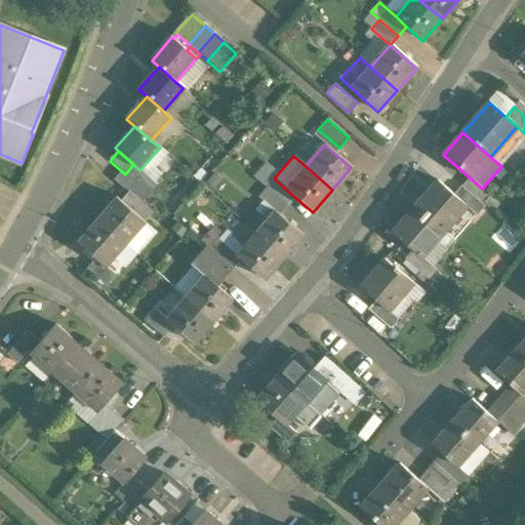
[(139,170),(133,164),(125,174),(150,196),(158,186),(139,170)]
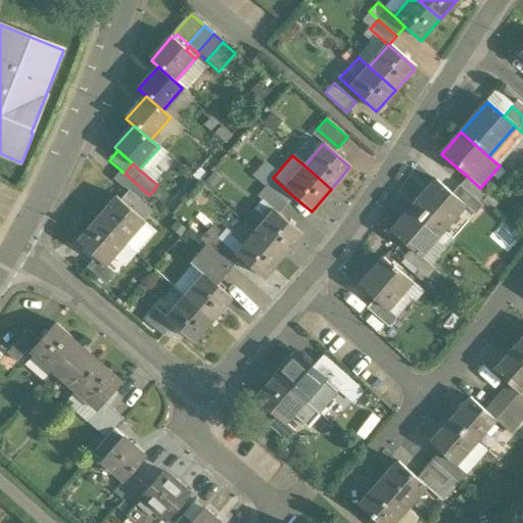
[(149,195),(125,174),(116,183),(140,204),(149,195)]
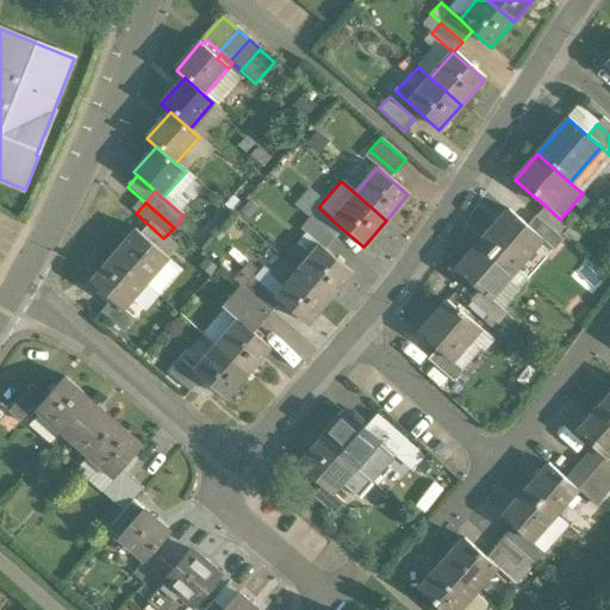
[(560,219),(546,206),(536,217),(558,237),(568,225),(560,219)]
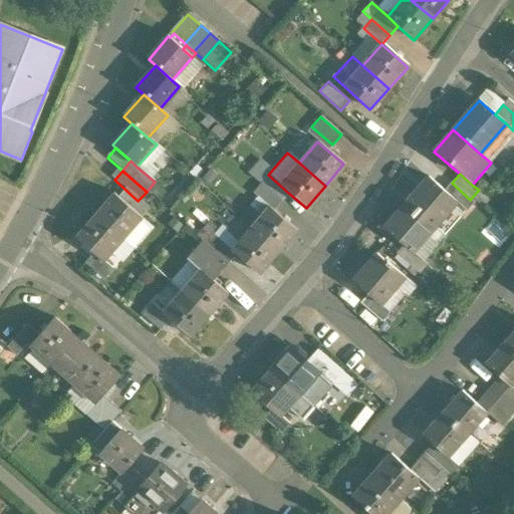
[(288,193),(268,175),(260,183),(281,201),(288,193)]
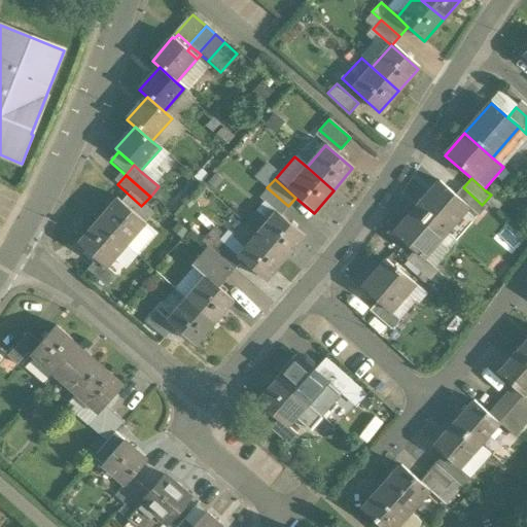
[(455,197),(438,182),(416,208),(444,233),(466,207),(455,197)]
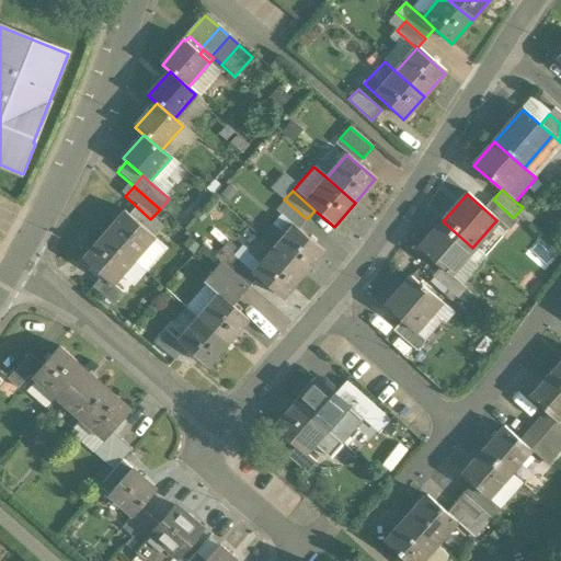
[(307,219),(284,199),(275,210),(294,227),(297,230),(307,219)]
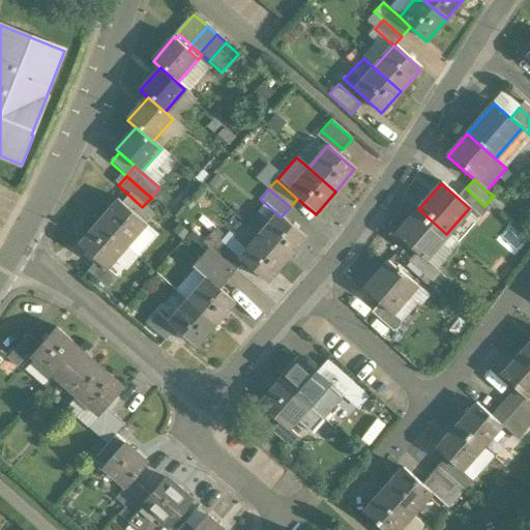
[(484,206),(466,188),(458,198),(469,208),(481,218),(489,209),(484,206)]
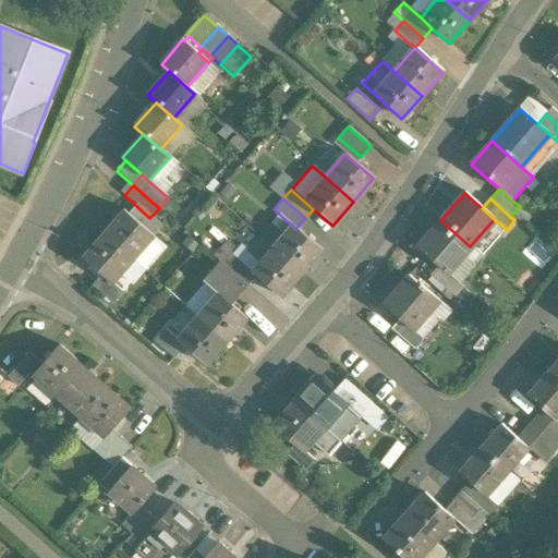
[(153,237),(123,210),(102,234),(132,259),(153,237)]
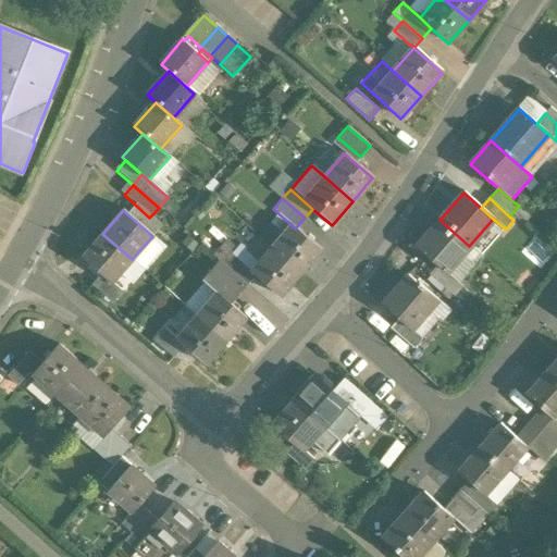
[(469,246),(440,220),(417,247),(437,265),(446,272),(469,246)]
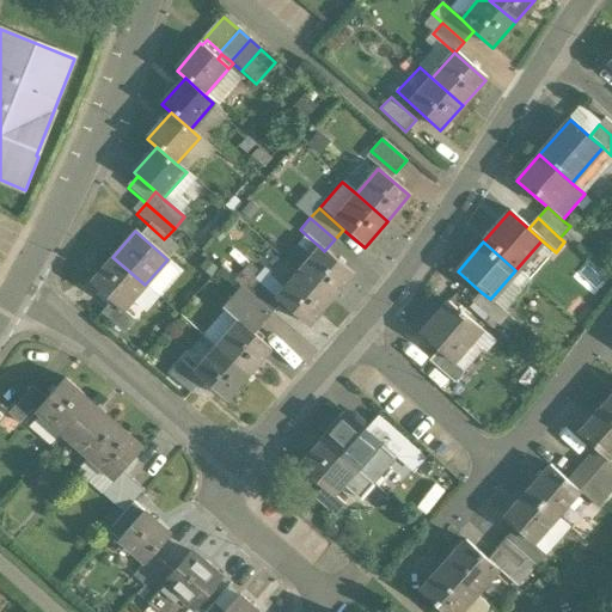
[(324,251),(320,248),(299,271),(330,299),(352,274),(324,251)]
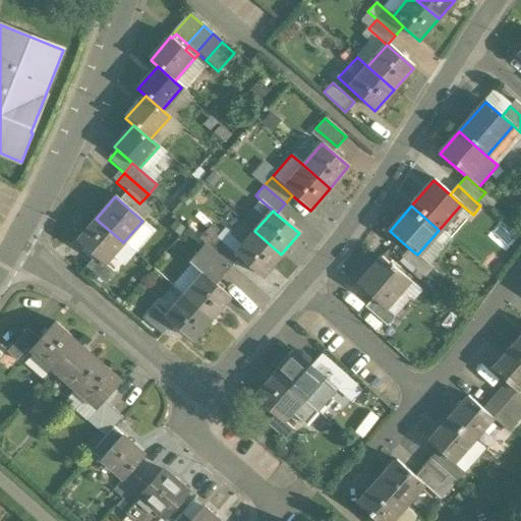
[(123,242),(96,219),(76,240),(95,256),(104,265),(123,242)]
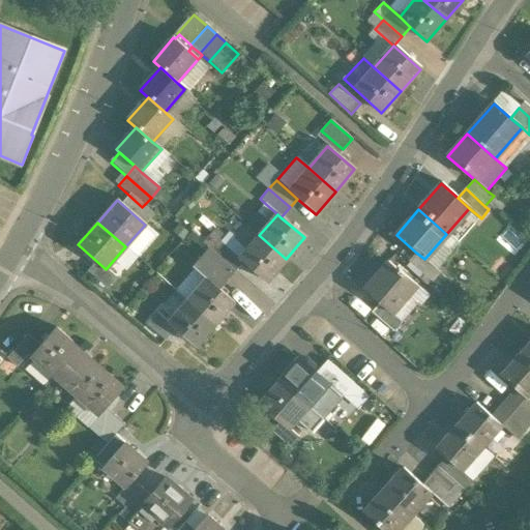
[(246,226),(234,240),(230,236),(223,244),(242,262),(266,282),(286,259),(259,235),(246,226)]
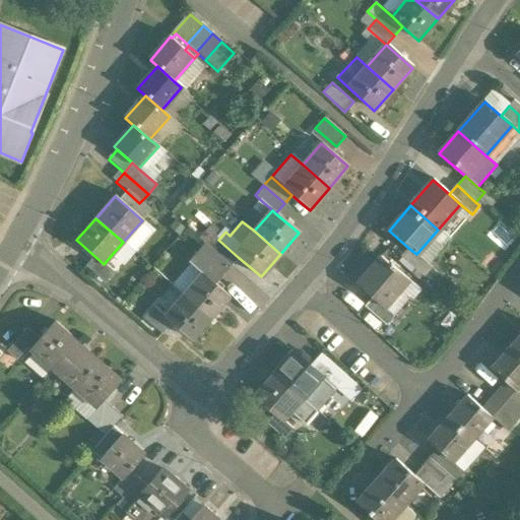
[(238,257),(218,240),(210,248),(231,265),(238,257)]
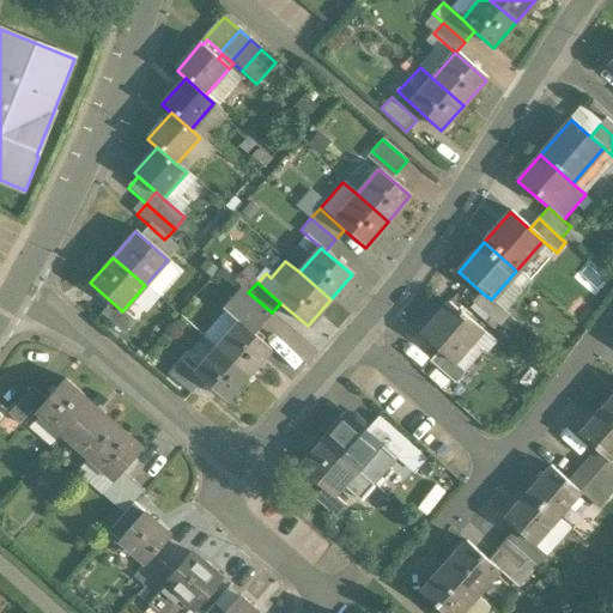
[(248,292),(242,287),(224,309),(238,322),(253,335),(272,313),(248,292)]
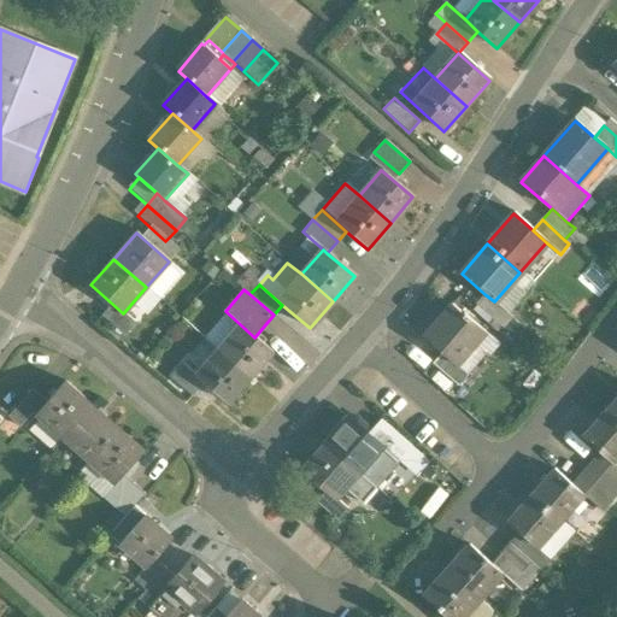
[(494,301),(485,294),(476,305),(504,330),(513,318),(494,301)]
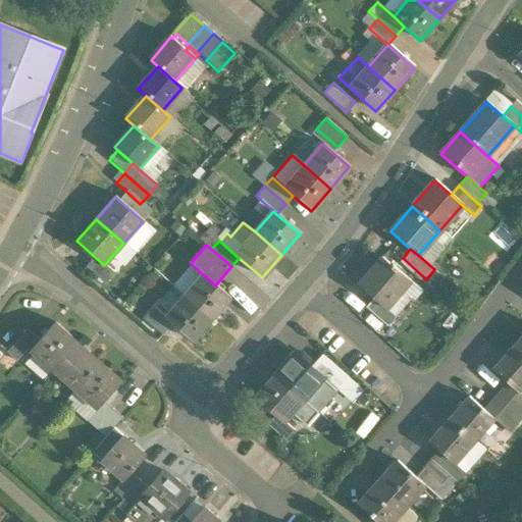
[(104,265),(95,257),(86,268),(104,284),(113,273),(104,265)]
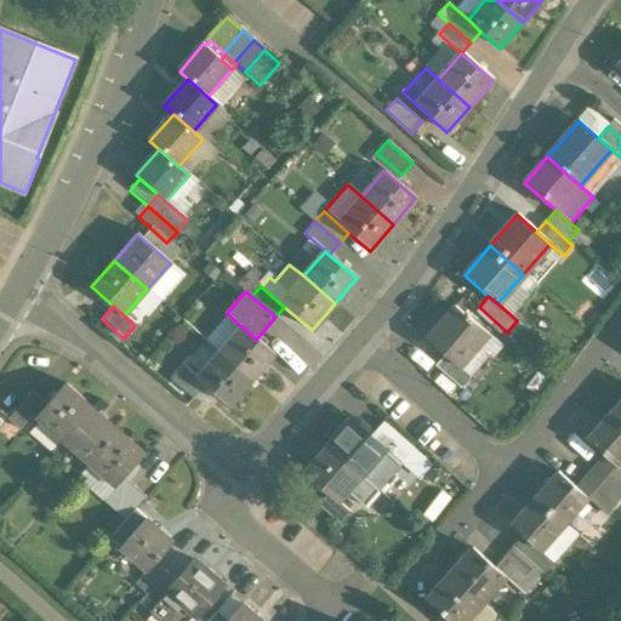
[(465,318),(454,308),(426,341),(444,357),(459,369),(488,335),(466,315),(465,318)]
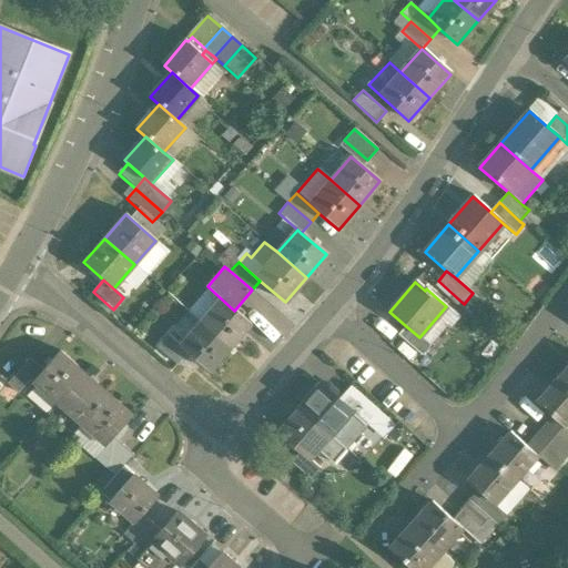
[(234,311),(221,298),(200,322),(229,347),(250,324),(234,311)]
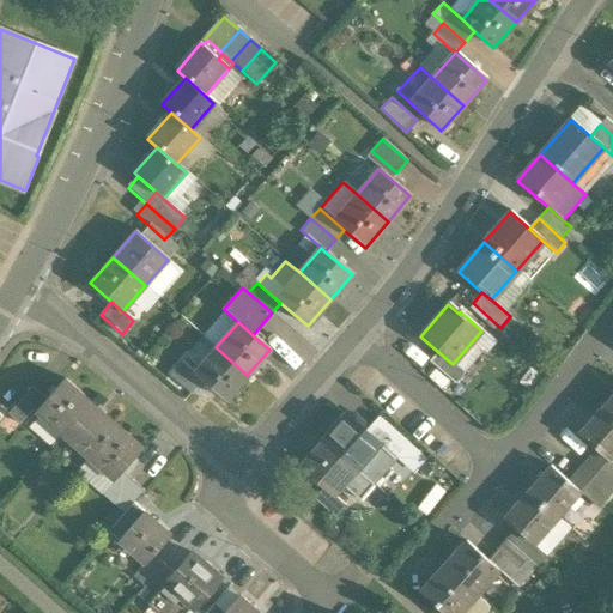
[(216,347),(193,372),(204,382),(225,400),(247,375),(216,347)]
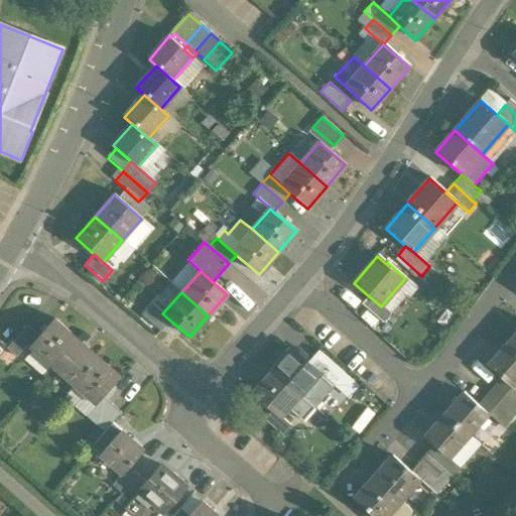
[(381,306),(369,296),(361,305),(382,324),(390,314),(381,306)]
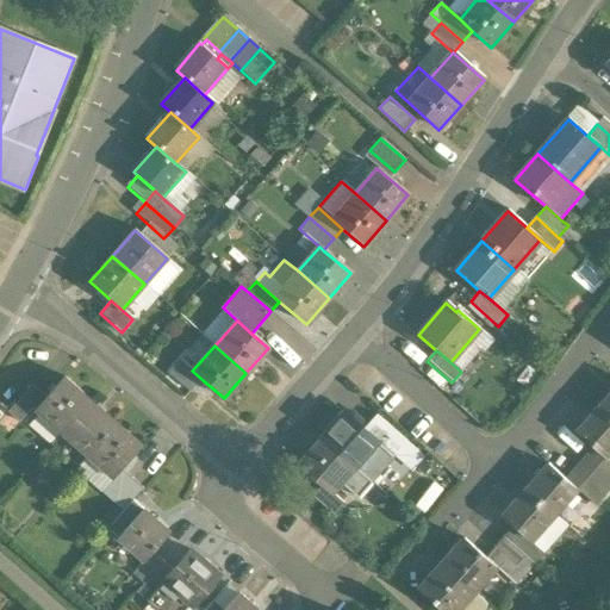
[(192,371),(180,360),(168,374),(191,393),(203,380),(192,371)]
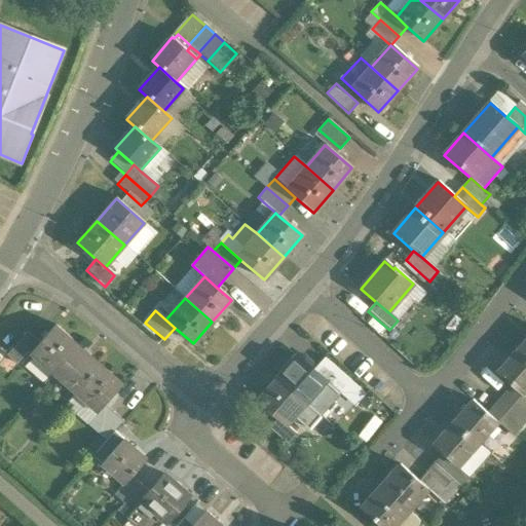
[(54,328),(31,354),(52,374),(76,346),(54,328)]
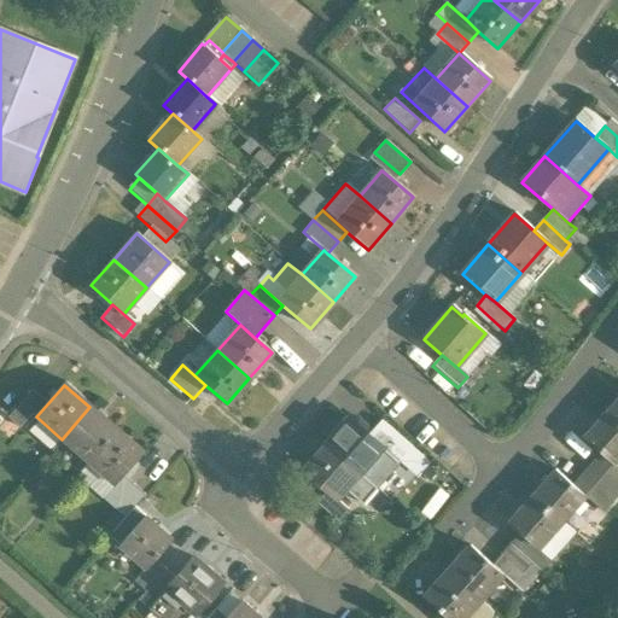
[(33,391),(9,418),(21,427),(44,401),(33,391)]
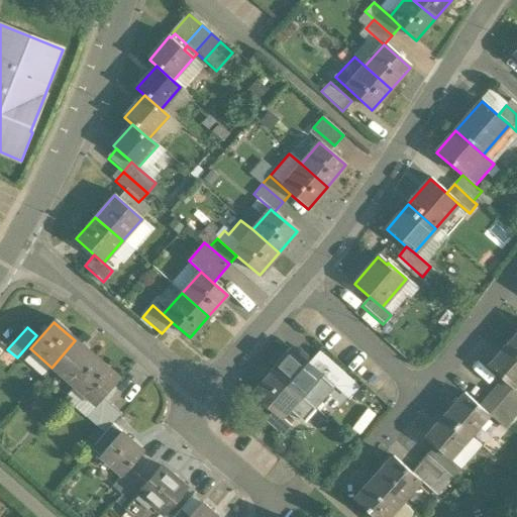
[(516,333),(507,345),(516,353),(516,333)]
